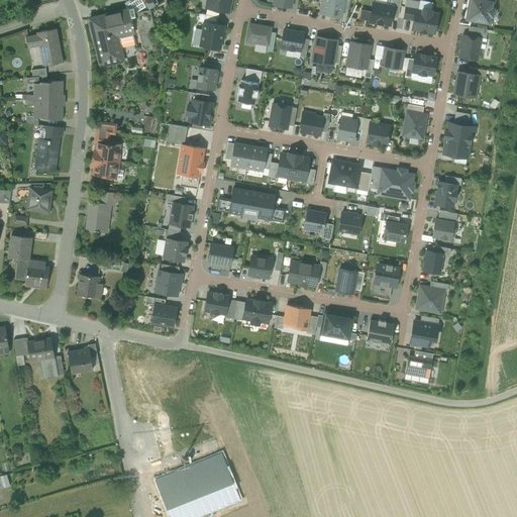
[(127,10),(89,19),(100,66),(121,62),(117,43),(134,39),(132,32),(133,32),(131,26),(133,26),(132,24),(131,25),(129,15),(134,14),(142,47),(158,43),(149,10),(137,13),(137,12),(145,7),(140,0),(135,0),(131,3),(131,2),(130,3),(126,7),(127,10)]
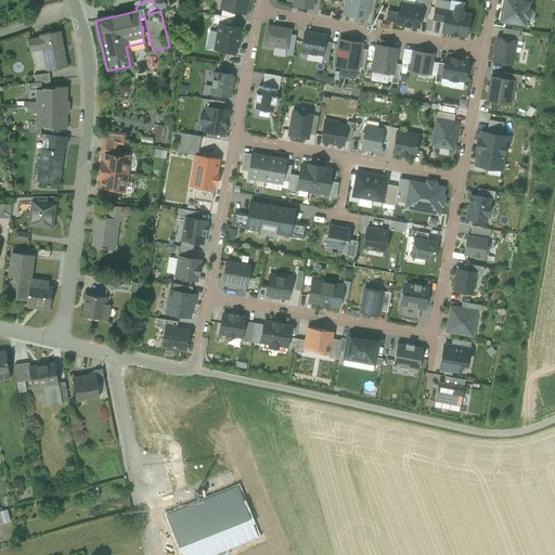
[(222,0),(221,9),(245,14),(247,0),(222,0)]
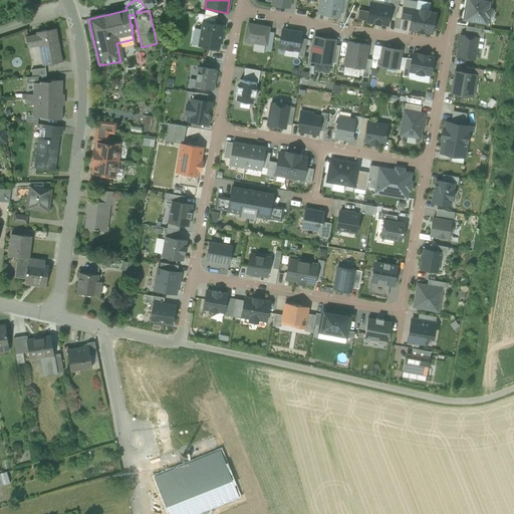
[(272,0),(272,5),(289,8),(290,0),(272,0)]
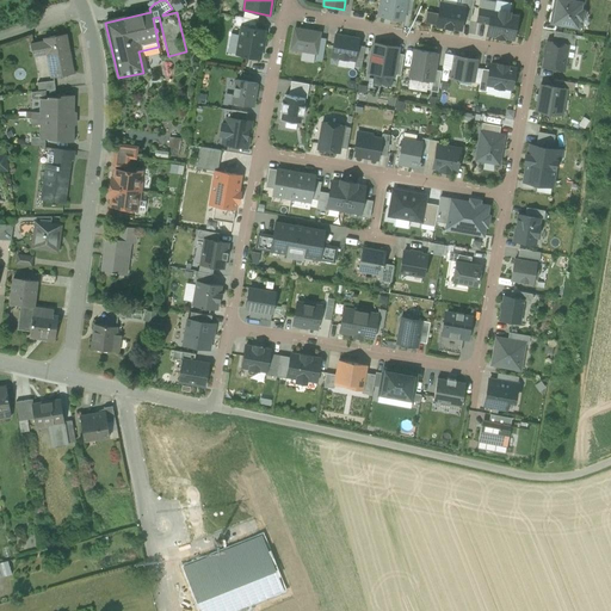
[(383,0),(381,16),(402,20),(403,13),(406,0),(383,0)]
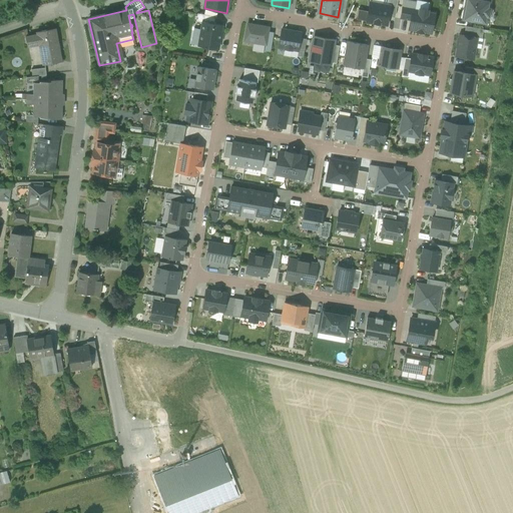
[(388,0),(388,6),(390,6),(389,15),(395,16),(398,0),(388,0)]
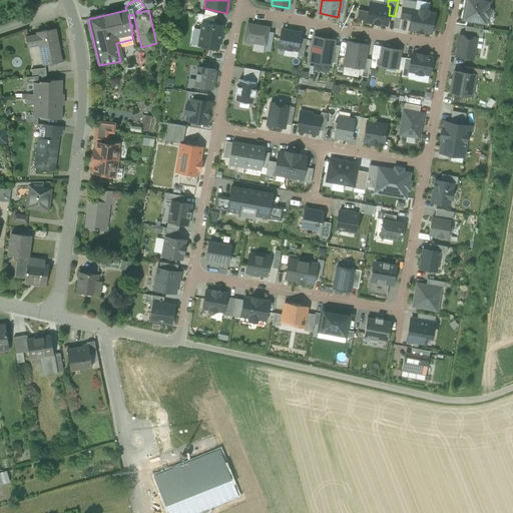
[(466,0),(465,6),(466,6),(465,11),(464,11),(462,20),(486,24),(487,16),(488,16),(490,9),(488,9),(490,2),(480,1),(479,0),(466,0)]
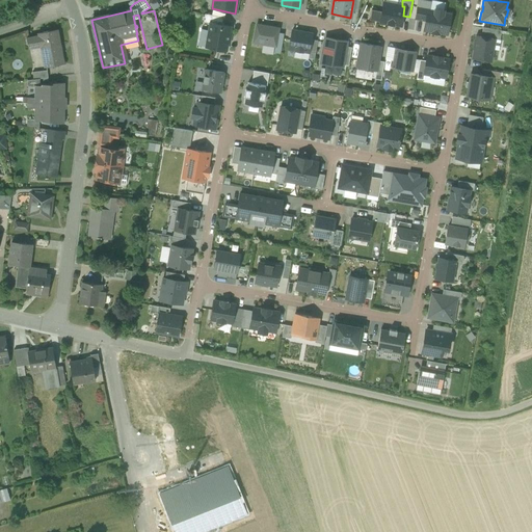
[(430,3),(419,1),(416,19),(426,21),(427,10),(428,11),(430,3)]
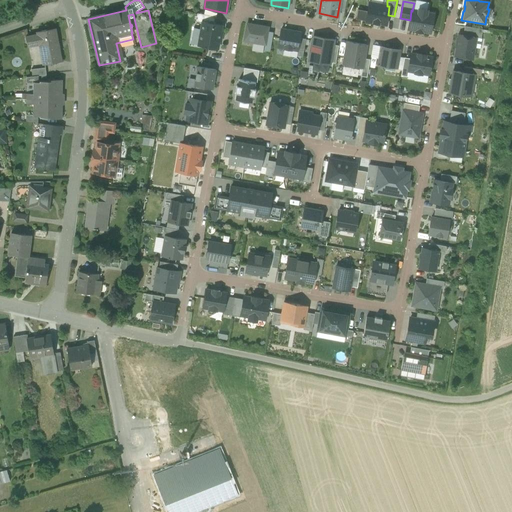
[(414,3),(412,11),(418,12),(419,9),(427,11),(428,3),(414,1),(414,3)]
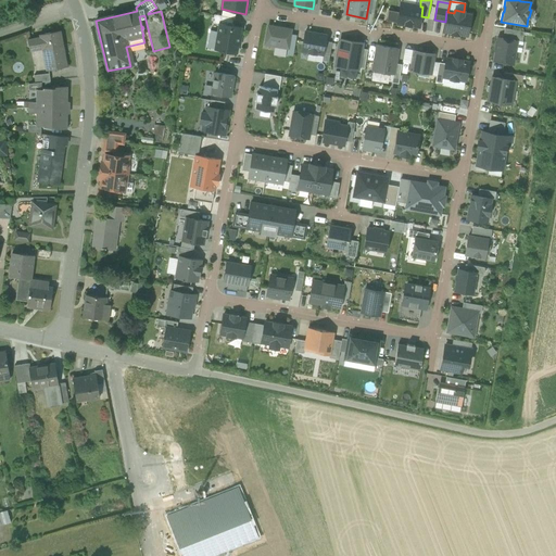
[(396,24),(419,27),(421,16),(422,7),(420,7),(402,3),(401,3),(396,24)]
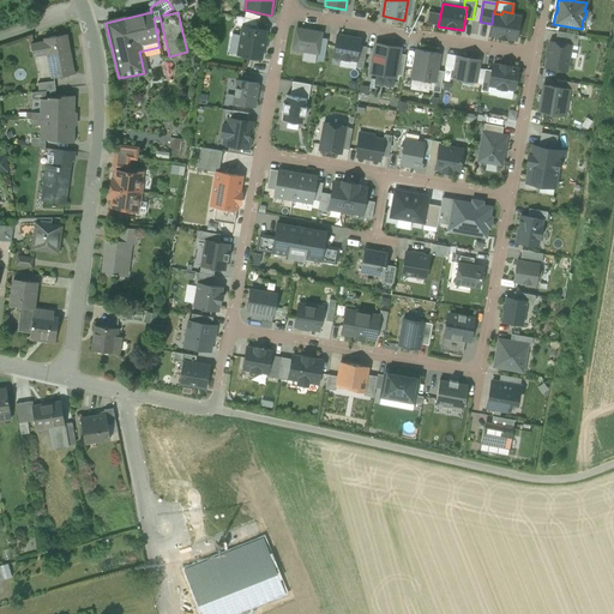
[(503,11),(501,14),(494,13),(493,12),(492,24),(489,35),(516,40),(519,17),(511,16),(512,13),(503,11)]
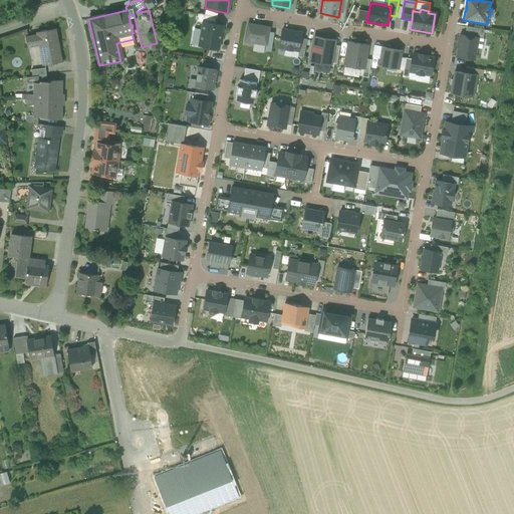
[(216,17),(198,14),(196,22),(203,23),(214,25),(216,17)]
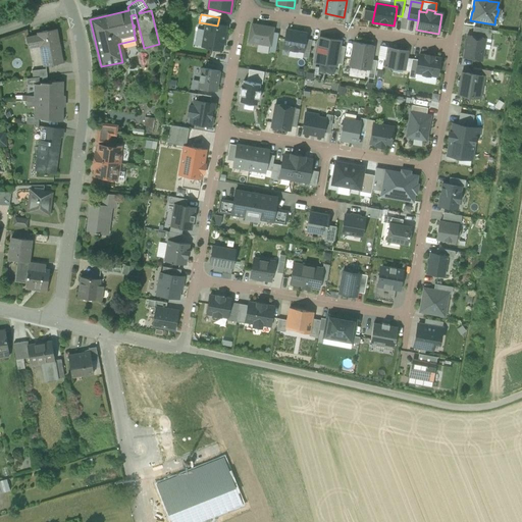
[(217,25),(206,23),(202,47),(221,50),(222,43),(224,43),(226,35),(224,34),(225,27),(217,25)]
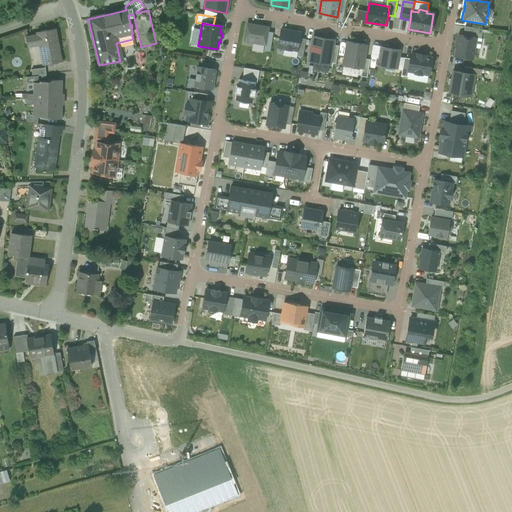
[(268,28),(247,24),(244,41),(265,45),(267,33),(268,28)]
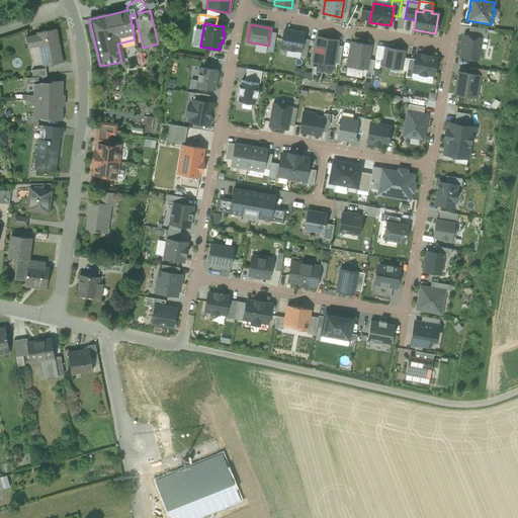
[(469,27),(468,35),(482,38),(487,39),(488,30),(469,27)]
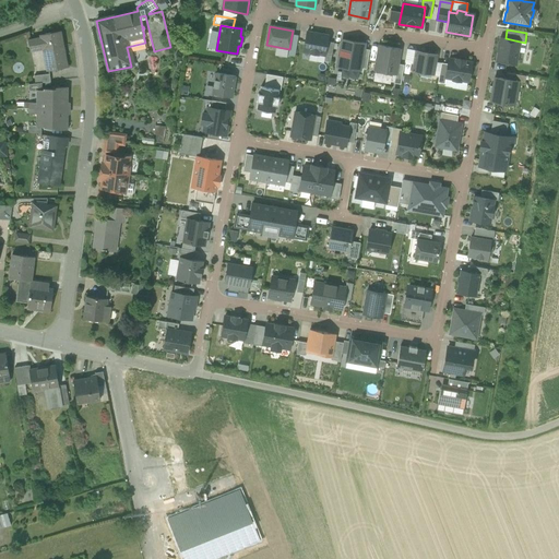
[(61,31),(39,35),(39,37),(27,39),(30,52),(42,49),(46,71),(68,68),(61,31)]
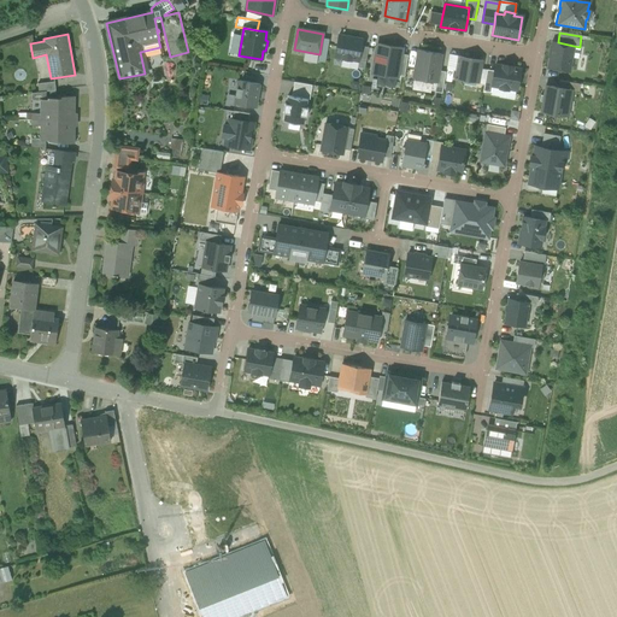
[(351,60),(359,62),(362,47),(363,41),(339,36),(335,57),(342,58),(342,59),(351,62),(351,60)]
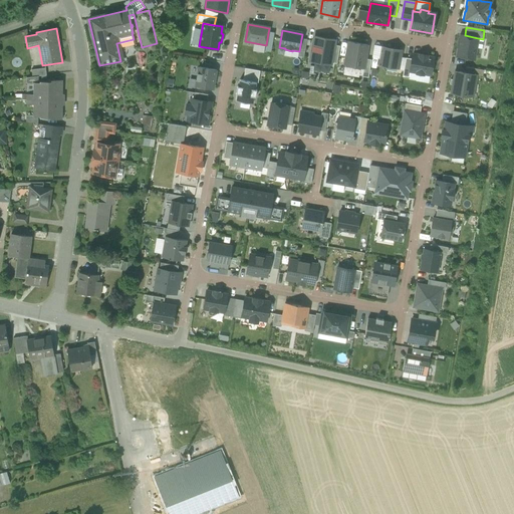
[(274,34),(268,33),(266,45),(265,51),(270,52),(274,34)]
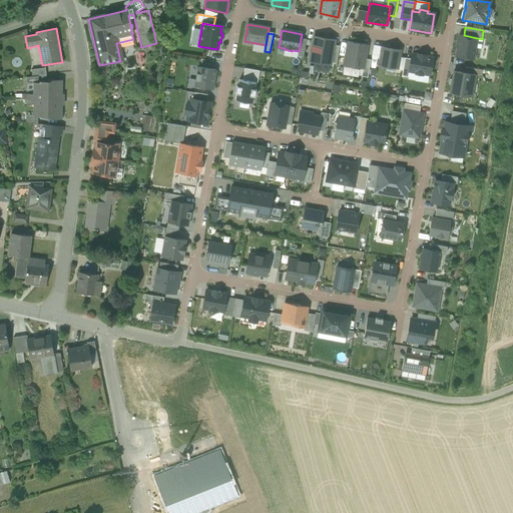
[(477,38),(464,35),(460,35),(456,56),(472,59),(477,38)]
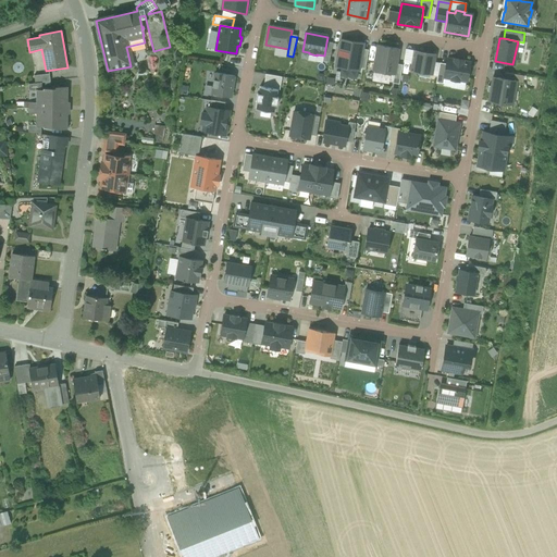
[(338,65),(358,69),(360,49),(361,45),(342,41),(341,49),(339,48),(337,58),(339,58),(338,65)]
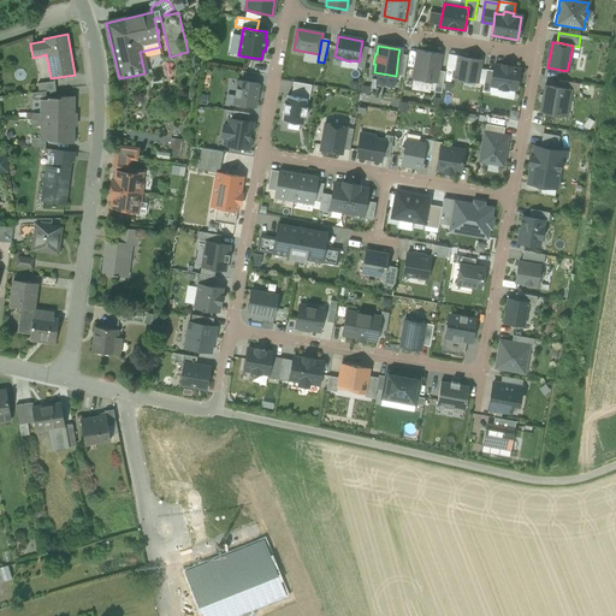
[(367,48),(361,47),(359,61),(357,67),(363,69),(367,48)]
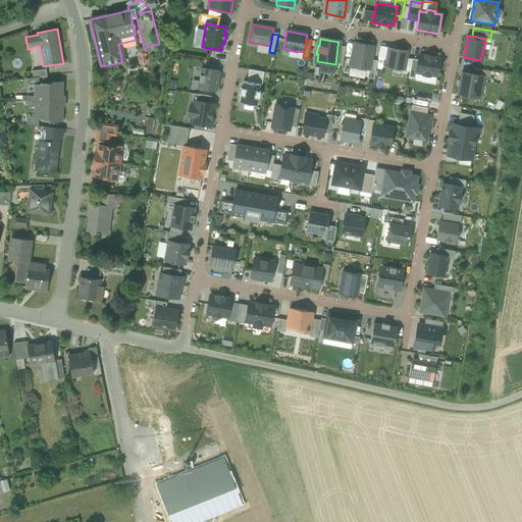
[(373,46),(354,43),(350,66),(369,70),(371,60),(373,46)]
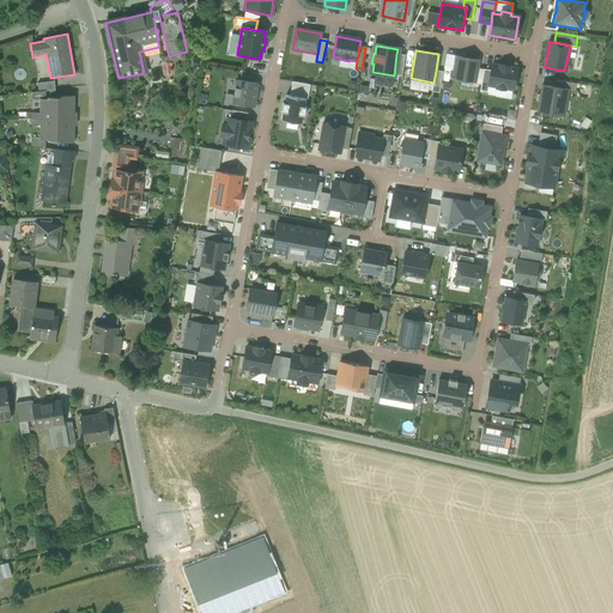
[(405,55),(396,54),(394,76),(401,77),(405,55)]
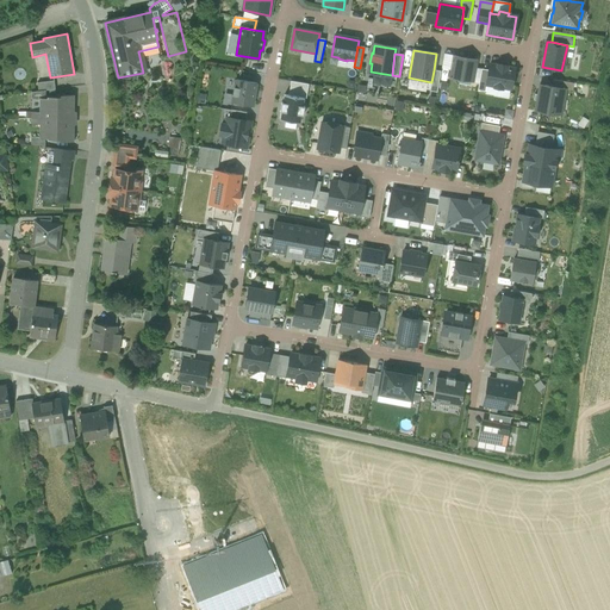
[(453,70),(455,57),(443,55),(441,68),(453,70)]
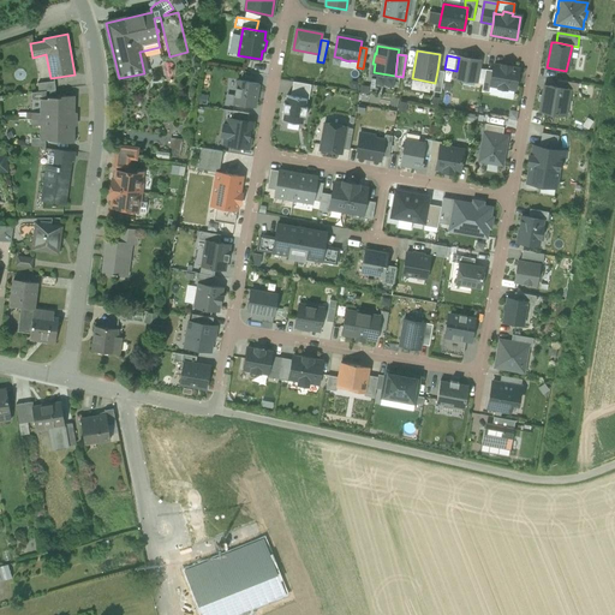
[(478,61),(459,58),(457,71),(455,78),(464,79),(475,82),(477,69),(478,61)]
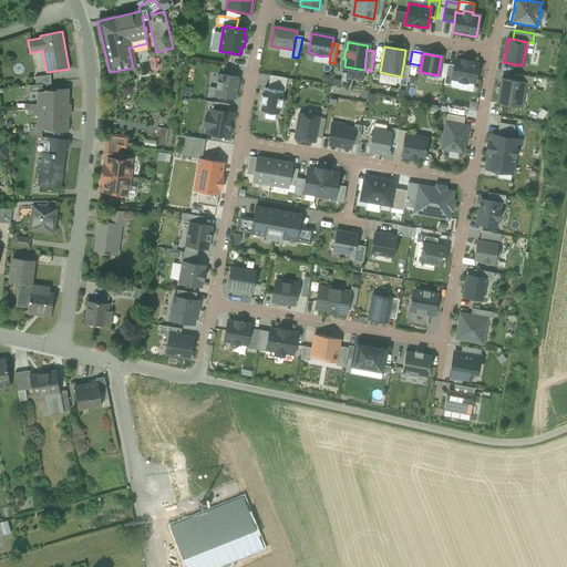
[(462,61),(455,60),(454,65),(452,78),(452,79),(460,81),(460,82),(467,83),(467,82),(475,83),(478,64),(471,63),(471,61),(462,60),(462,61)]
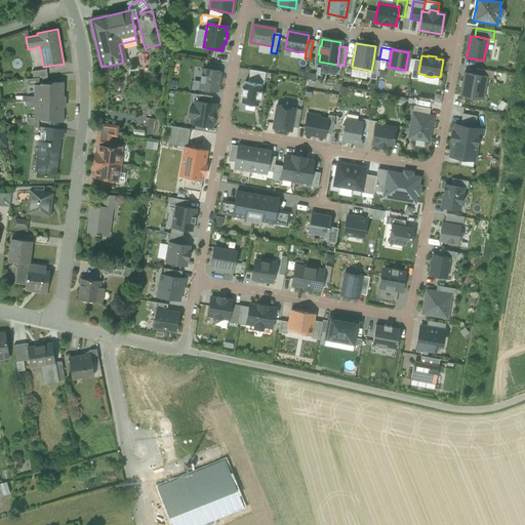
[(407,58),(405,70),(412,71),(414,59),(407,58)]
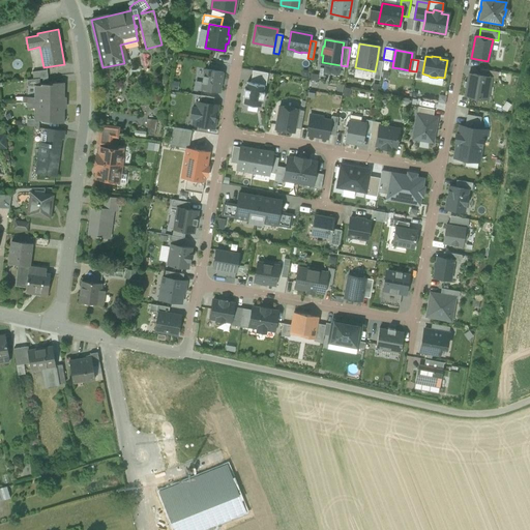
[(424,61),(418,60),(416,71),(415,78),(421,79),(422,74),(422,72),(424,61)]
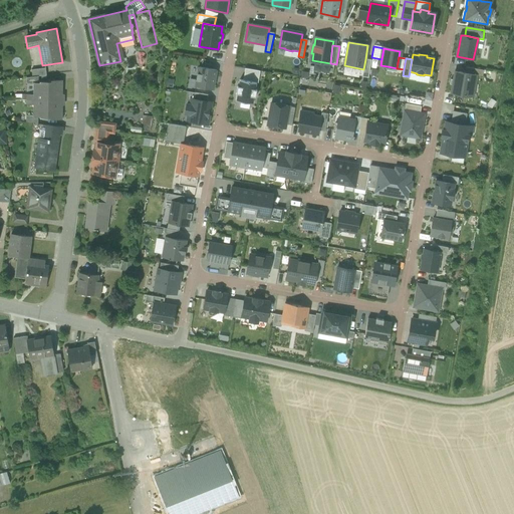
[(371,60),(365,59),(363,69),(361,77),(367,78),(371,60)]
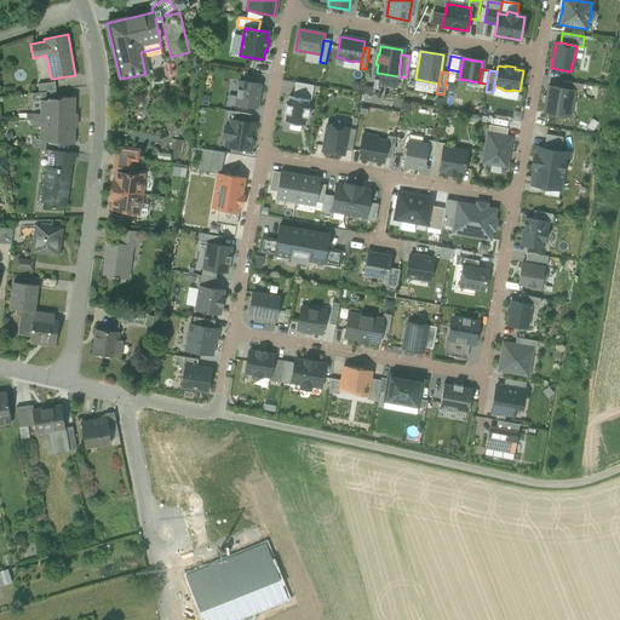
[(477,91),(478,82),(468,80),(465,89),(477,91)]
